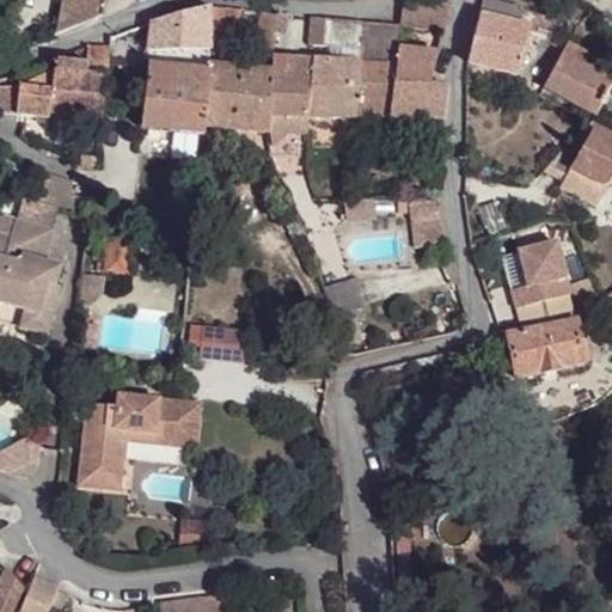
[(59,0),(55,37),(98,19),(101,0),(59,0)]
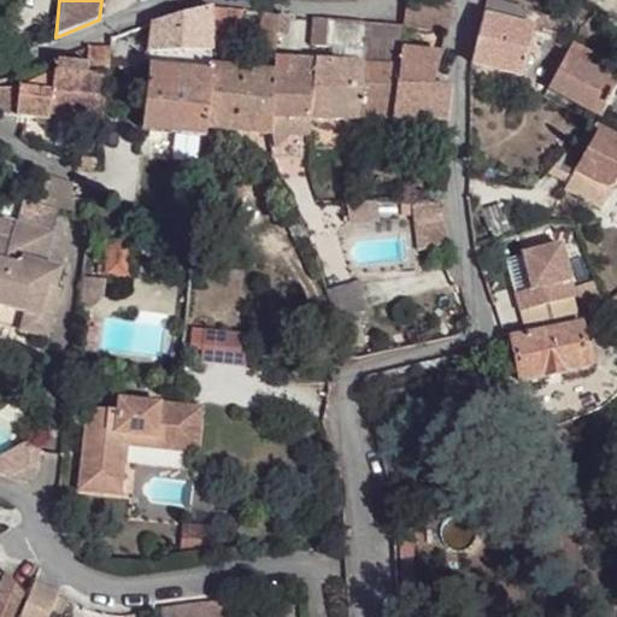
[(406,0),(401,24),(447,33),(454,6),(439,5),(406,0)]
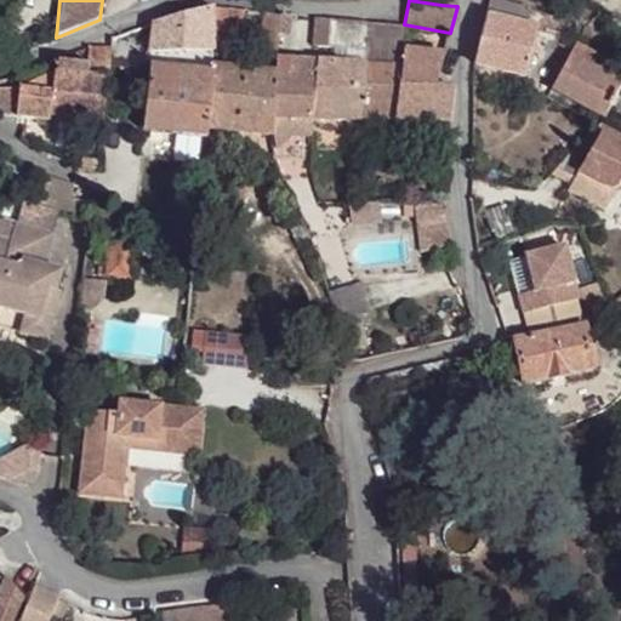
[(484,17),(473,63),(524,78),(535,33),(523,28),(527,12),(488,0),(484,17)]
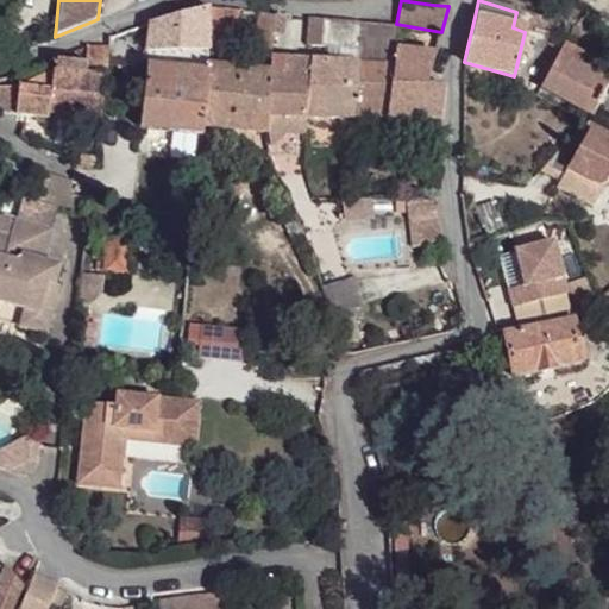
[(180,52),(208,54),(209,8),(205,6),(150,25),(146,68),(177,70),(180,52)]
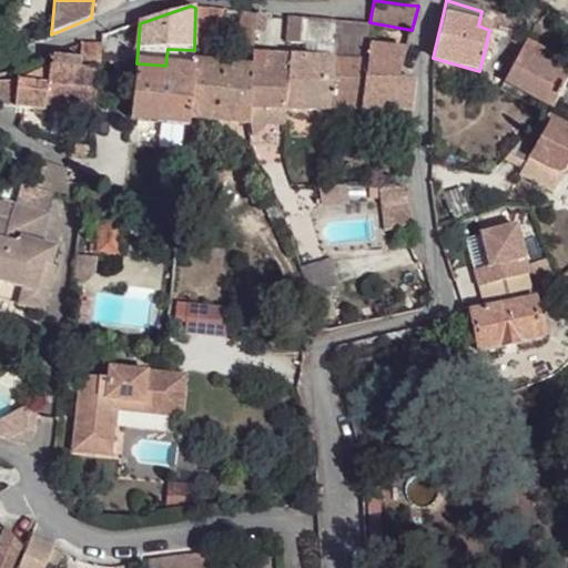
[(223,10),(195,8),(194,50),(222,51),(223,10)]
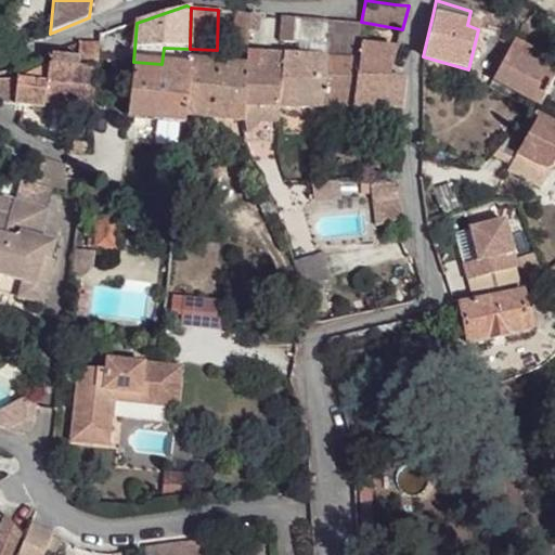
[(229,49),(247,51),(247,48),(249,13),(231,12),(229,49)]
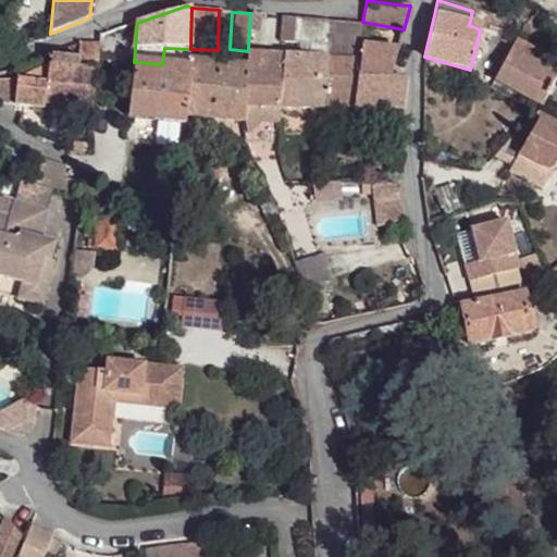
[(327,46),(332,24),(299,17),(296,42),(327,46)]
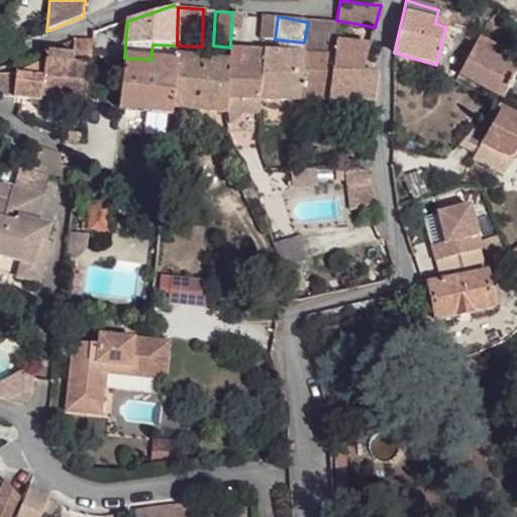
[(375,27),(336,20),(335,24),(333,38),(370,43),(375,27)]
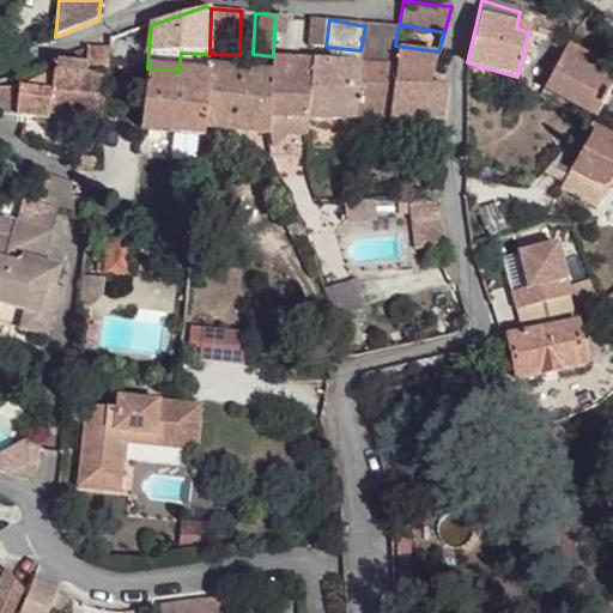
[(398,29),(365,26),(360,50),(394,54),(395,46),(398,29)]
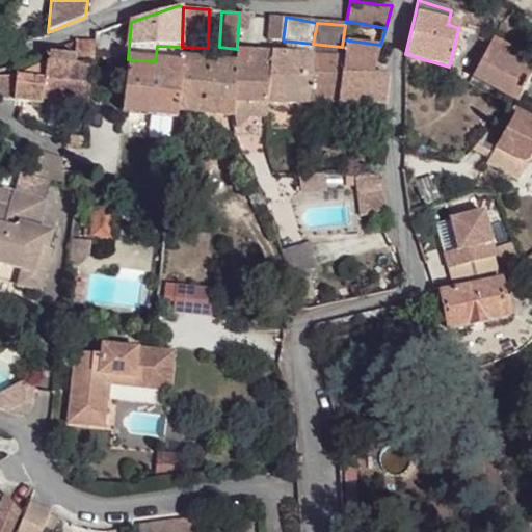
[(461,36),(476,41),(483,42),(485,30),(467,25),(461,36)]
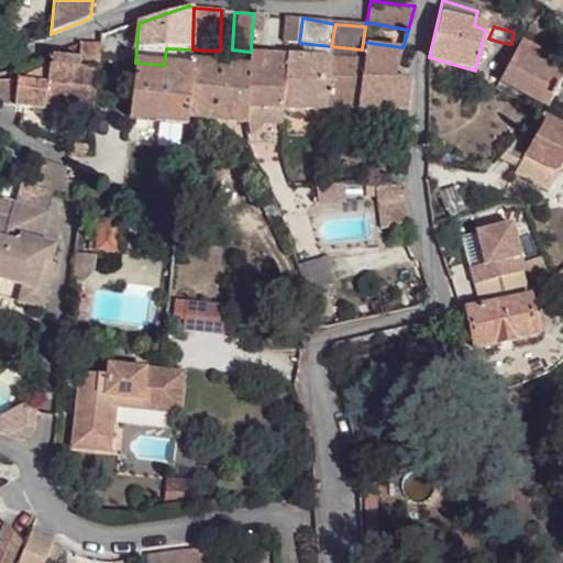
[(521,41),(498,81),(547,108),(562,78),(533,63),(541,50),(521,41)]
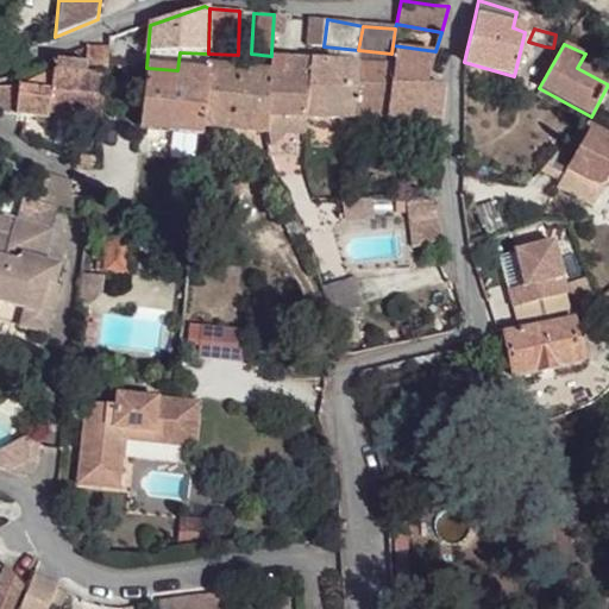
[(439,120),(441,87),(425,83),(435,51),(393,45),(391,54),(389,68),(355,66),(350,120),(439,120)]
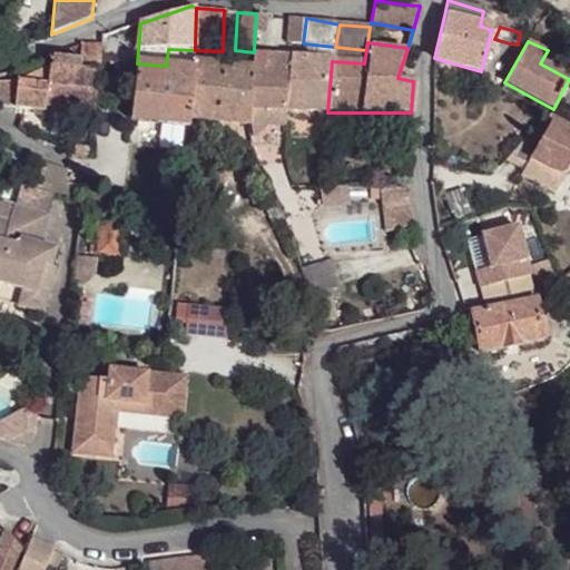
[(130,120),(192,127),(192,119),(195,64),(195,50),(168,49),(166,66),(137,64),(130,120)]
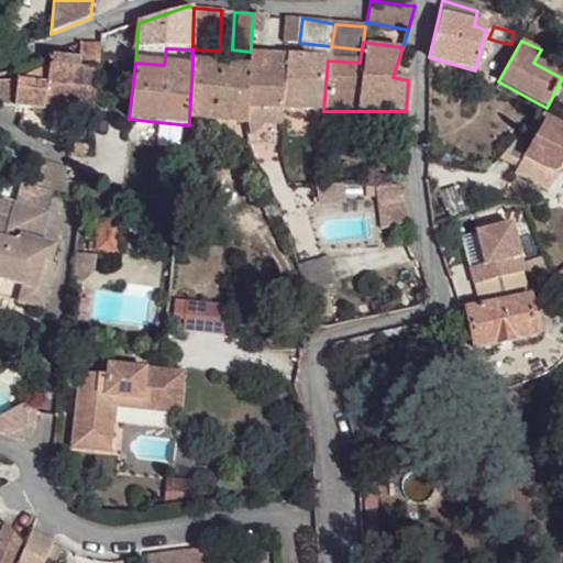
[(91,109),(96,69),(76,67),(77,55),(61,54),(58,67),(48,65),(47,63),(12,81),(0,79),(0,103),(45,109),(46,105),(91,109)]
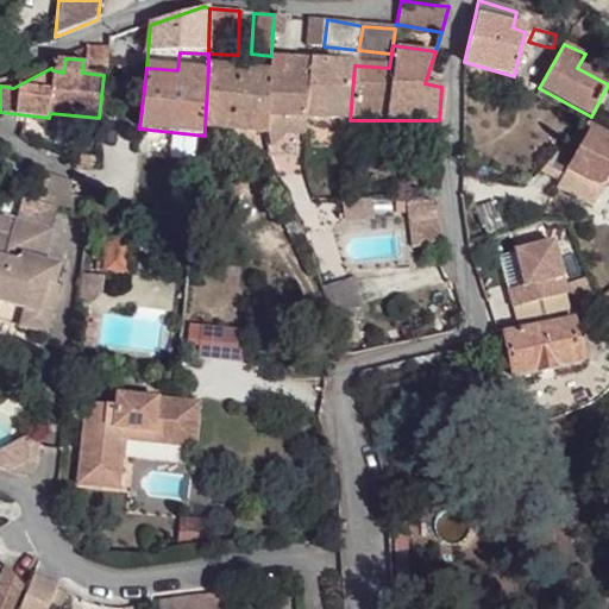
[(104,75),(105,75),(106,61),(83,58),(83,60),(82,73),(104,75)]
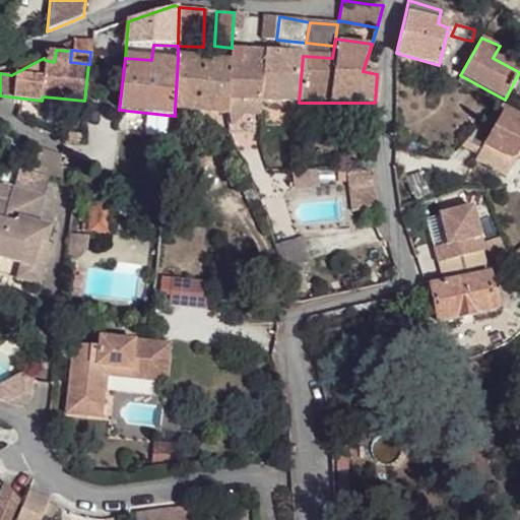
[(231,67),(230,101),(261,102),(266,54),(242,52),(241,68),(231,67)]
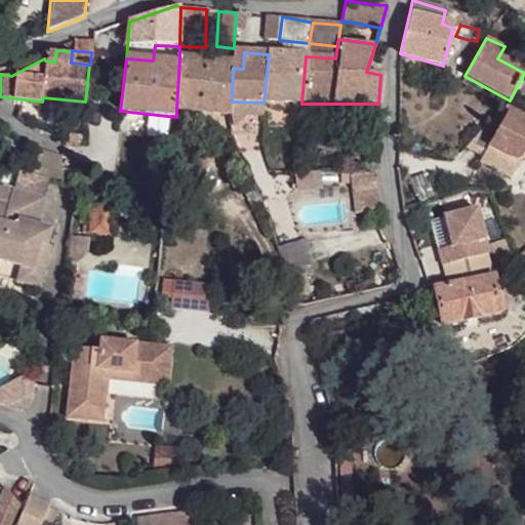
[(264,103),(301,104),(306,56),(269,54),(264,103)]
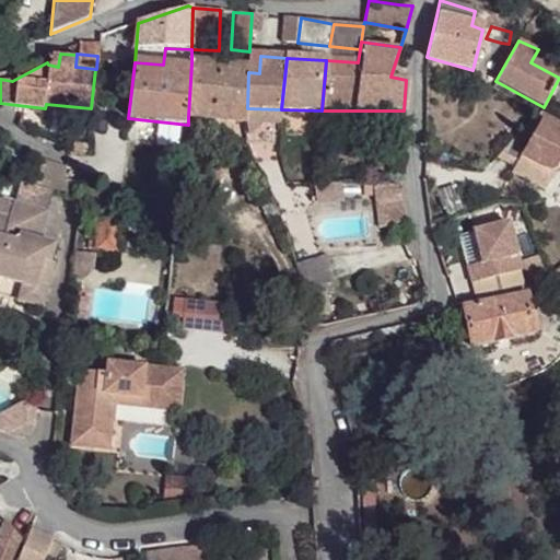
[(188,117),(246,123),(246,120),(247,108),(248,72),(248,68),(191,62),(188,117)]
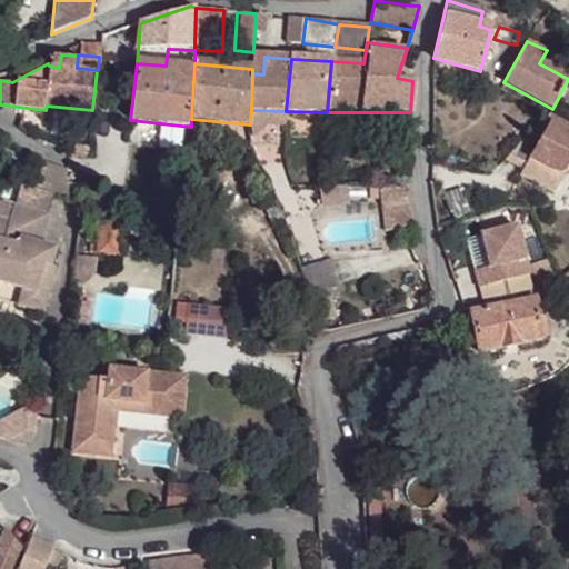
[(250,122),(250,125),(283,126),(286,111),(251,110),(250,122)]
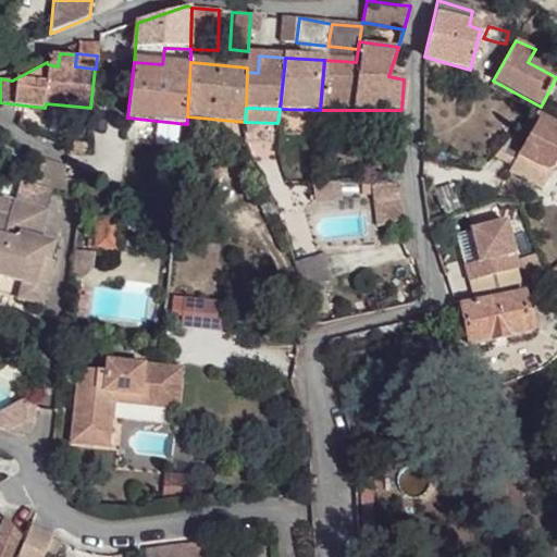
[(532,119),(496,157),(512,166),(536,123),(556,134),(556,161),(552,171),(556,173),(556,122),(539,113),(532,119)]
